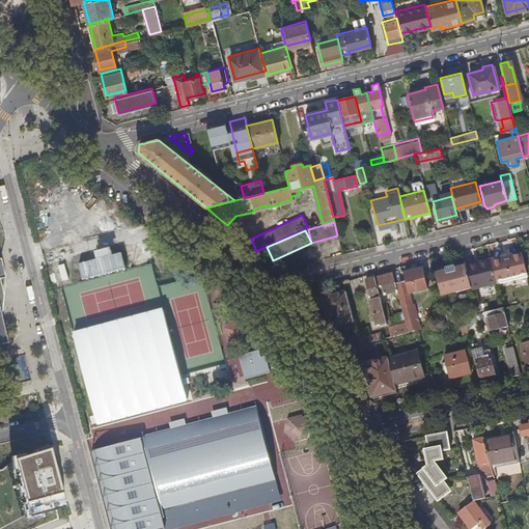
[(511,253),(490,257),(496,280),(496,282),(526,275),(521,252),(511,254),(511,253)]
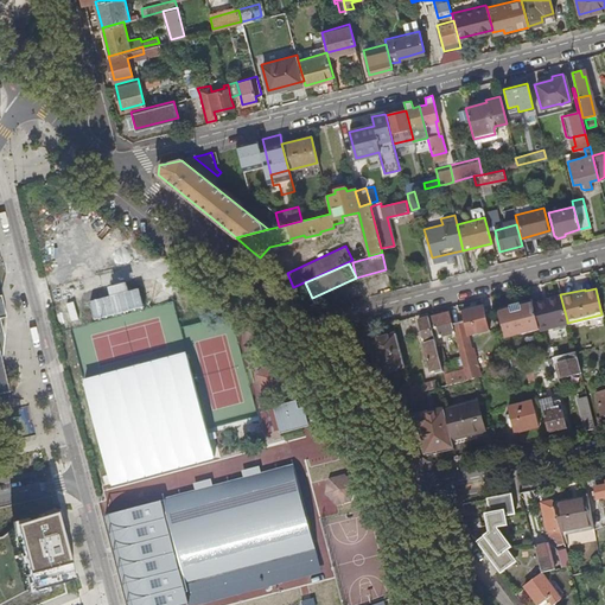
[(537,328),(567,320),(560,294),(532,301),(537,328)]
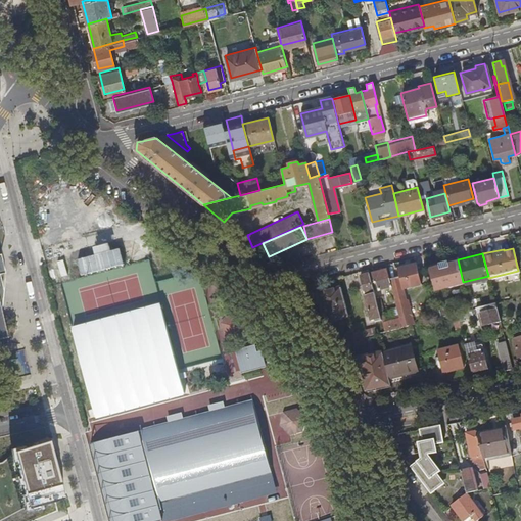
[(463,282),(458,259),(457,257),(434,264),(428,265),(434,290),(463,282)]
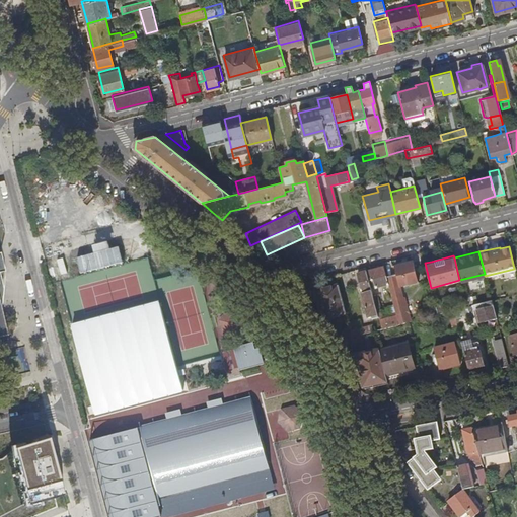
[(397,323),(409,320),(410,320),(403,296),(401,296),(398,285),(417,280),(412,260),(393,265),(395,273),(385,276),(387,283),(395,316),(397,323)]
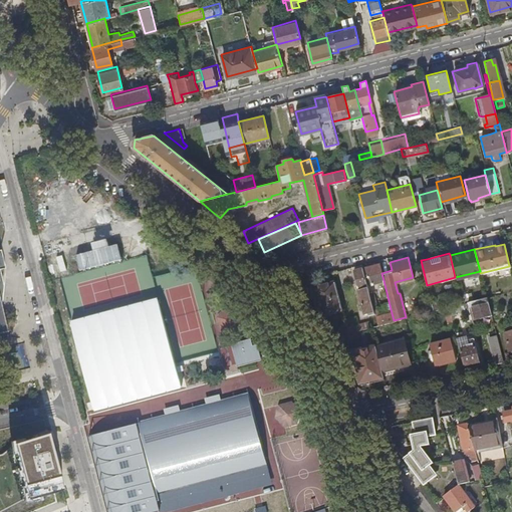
[(384,280),(381,273),(378,262),(371,264),(364,266),(366,276),(368,275),(370,283),(384,280)]
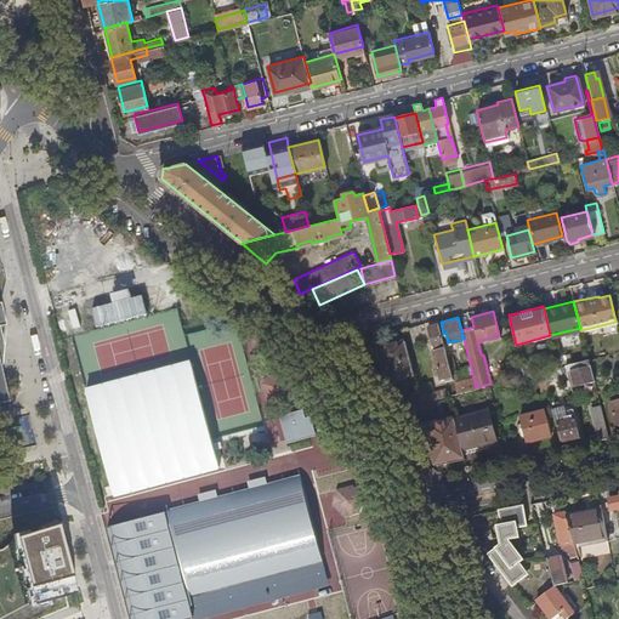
[(436,318),(426,321),(432,348),(439,378),(443,378),(444,381),(452,379),(436,318)]
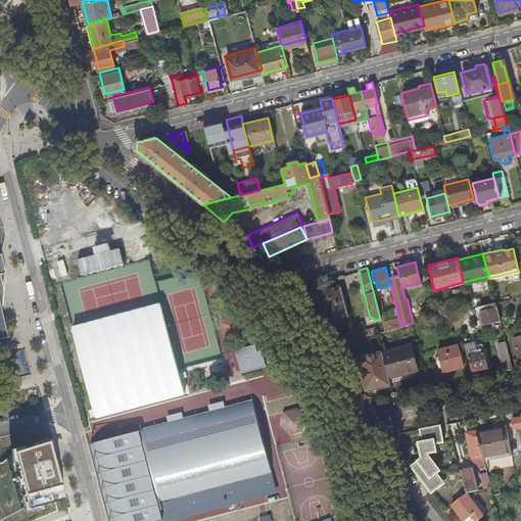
[(326,320),(347,315),(340,285),(319,291),(319,290),(314,291),(313,294),(319,308),(322,306),(326,320)]
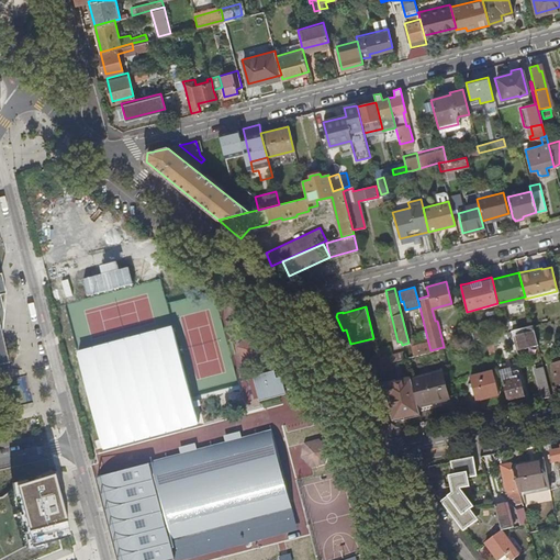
[(473,339),(482,337),(478,320),(469,322),(473,339)]
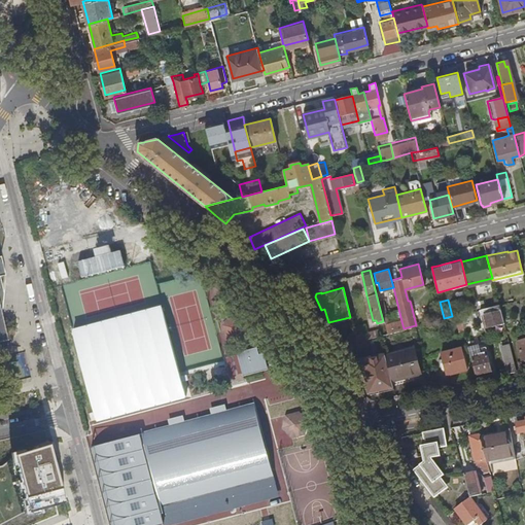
[(498,304),(500,314),(505,313),(503,306),(506,306),(505,302),(498,304)]
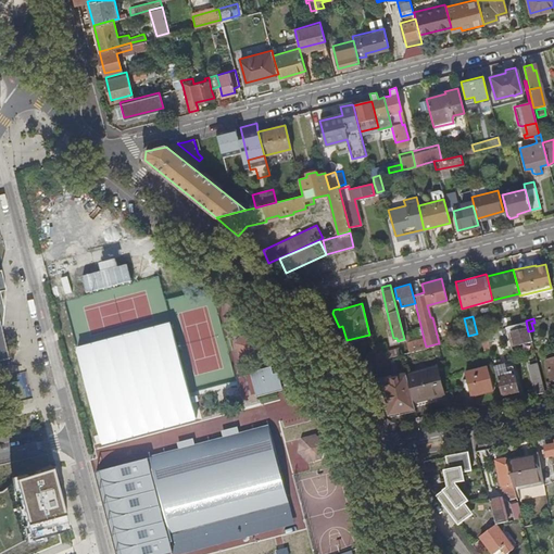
[(512,344),(530,340),(528,331),(526,320),(517,323),(518,328),(508,331),(512,344)]
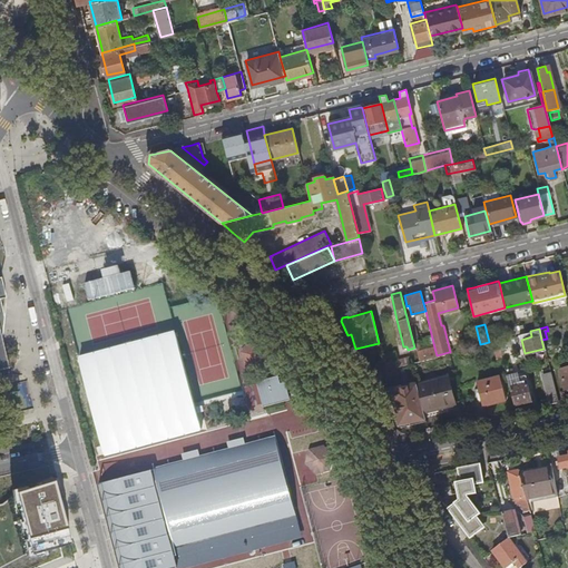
[(506,346),(519,342),(517,334),(511,335),(497,340),(499,350),(506,348),(506,346)]
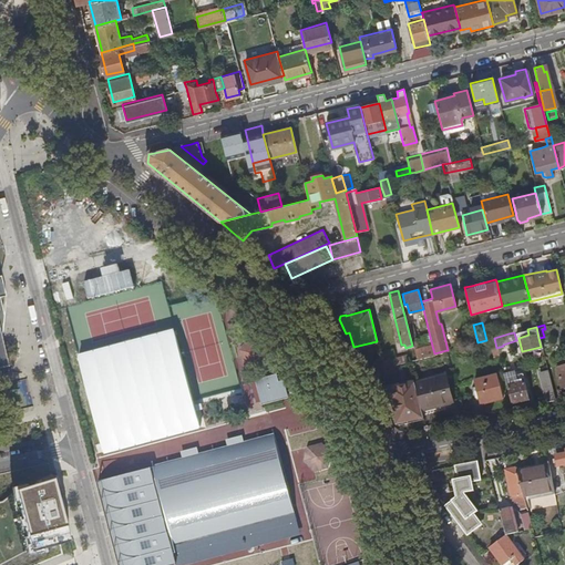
[(249,340),(238,350),(243,363),(256,368),(267,357),(264,343),(249,340)]
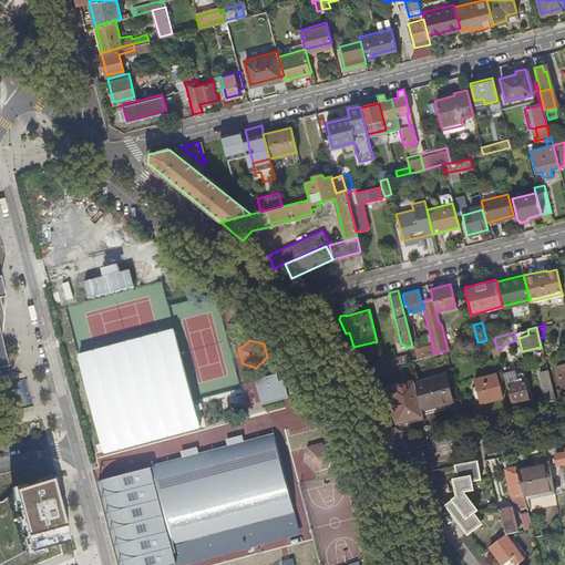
[(417,358),(434,353),(432,346),(414,351),(417,358)]
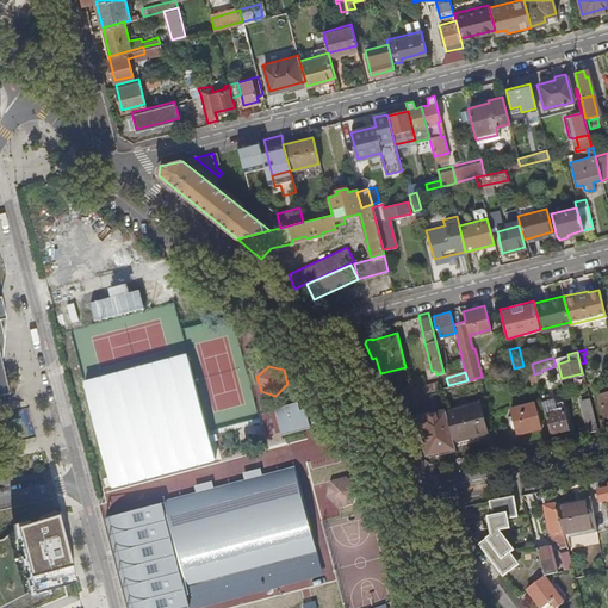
[(602,416),(607,415),(607,390),(597,394),(602,416)]
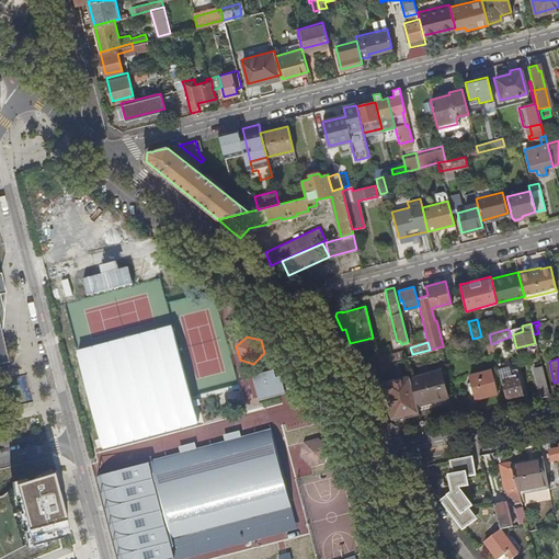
[(498,369),(505,398),(523,394),(518,376),(508,379),(504,367),(498,369)]
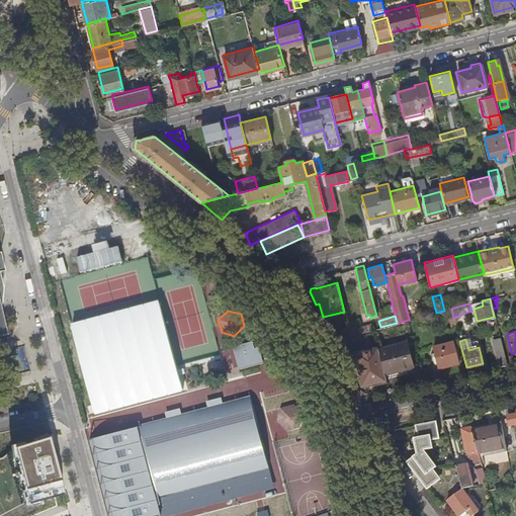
[(499,366),(506,364),(500,340),(494,342),(496,349),(494,350),(498,366),(499,366)]
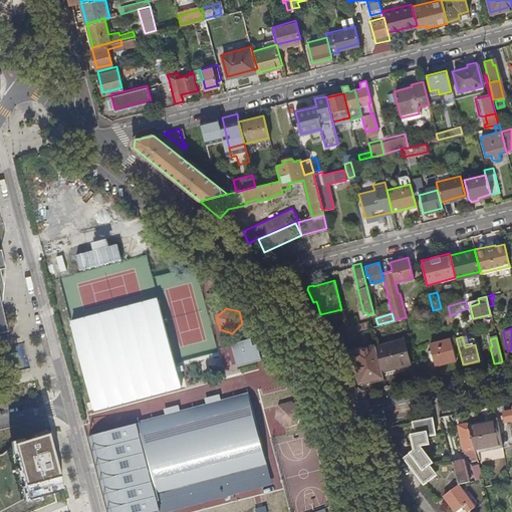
[(455,359),(449,338),(428,343),(434,364),(455,359)]
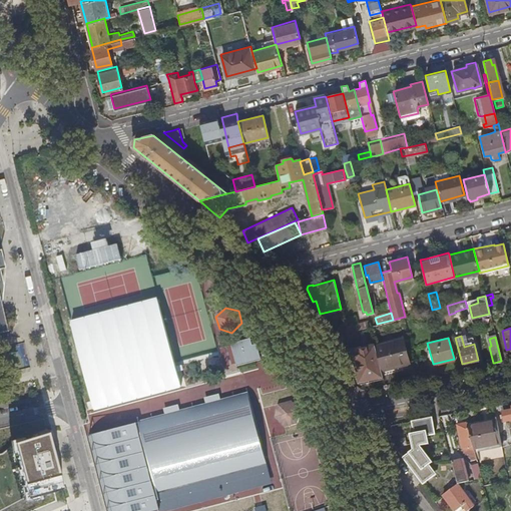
[(230,343),(230,344),(232,353),(234,359),(235,359),(237,364),(259,358),(254,344),(250,346),(248,339),(230,343)]
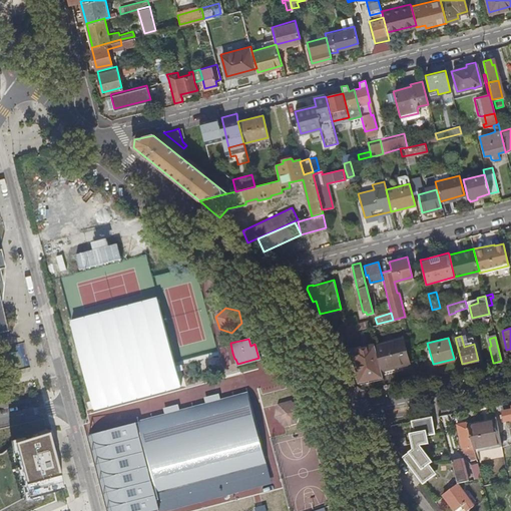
[(375,346),(380,369),(409,362),(403,339),(375,346)]
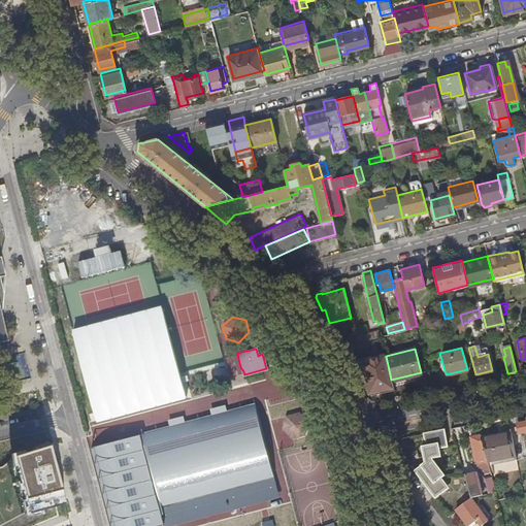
[(239,363),(237,354),(225,358),(227,366),(239,363)]
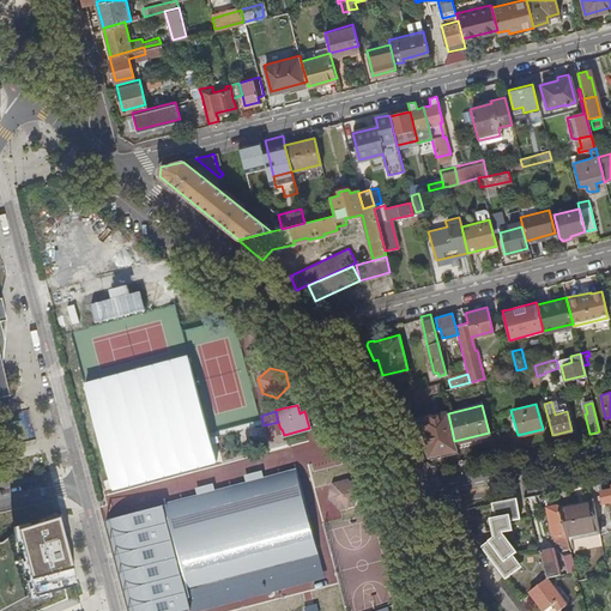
[(429,454),(457,448),(454,441),(448,413),(448,411),(415,419),(418,434),(421,434),(422,441),(425,441),(429,454)]
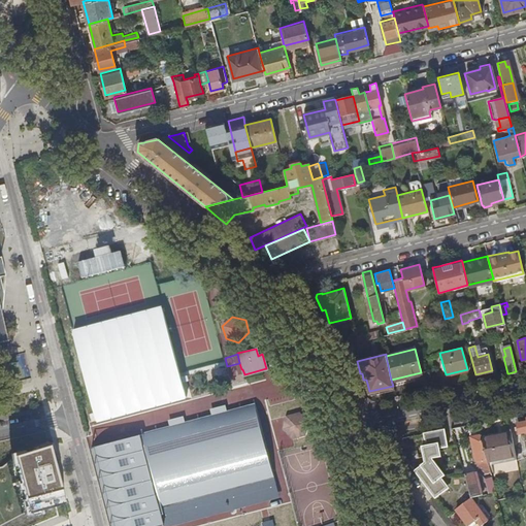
[(174,518),(175,521),(266,497),(260,472),(270,469),(255,409),(250,411),(249,404),(92,447),(96,463),(109,514),(112,525),(157,525),(167,524),(166,520),(174,518)]
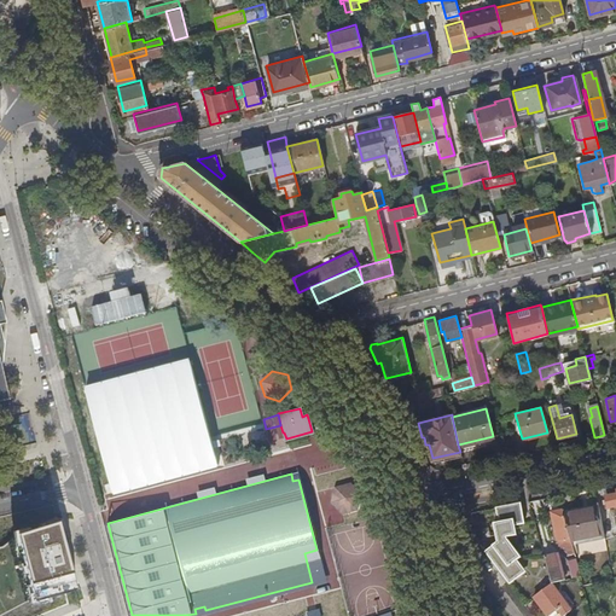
[(348,483),(333,487),(330,501),(340,511),(354,507),(359,494),(348,483)]
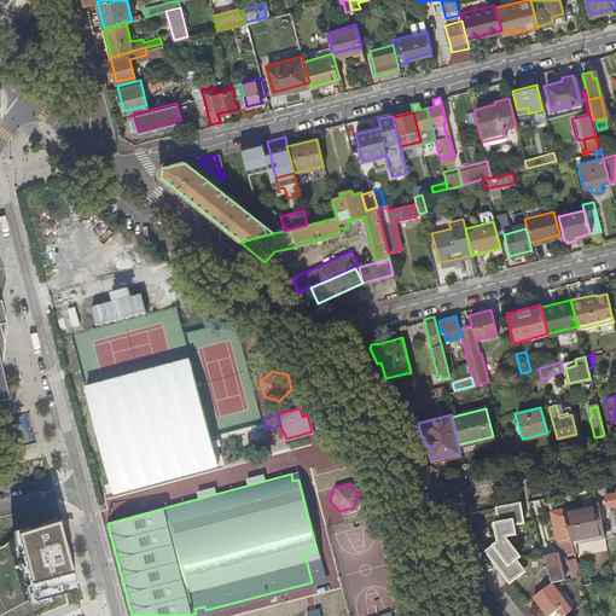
[(615,488),(615,489),(615,493),(604,495),(606,507),(612,506),(614,515),(612,515),(615,524),(615,488)]
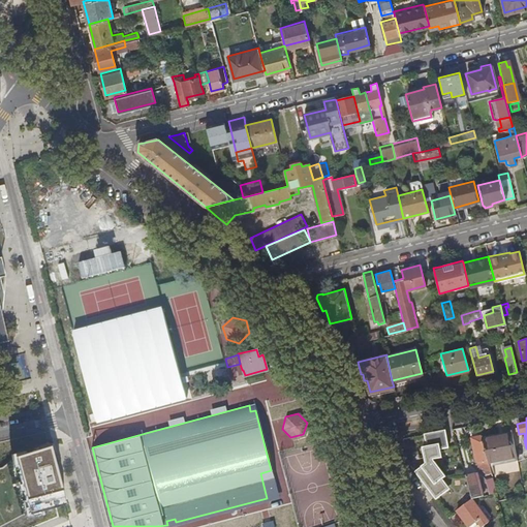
[(448,446),(445,429),(431,432),(424,433),(427,445),(422,446),(425,463),(414,471),(435,499),(450,489),(441,478),(444,475),(432,459),(442,457),(440,448),(448,446)]
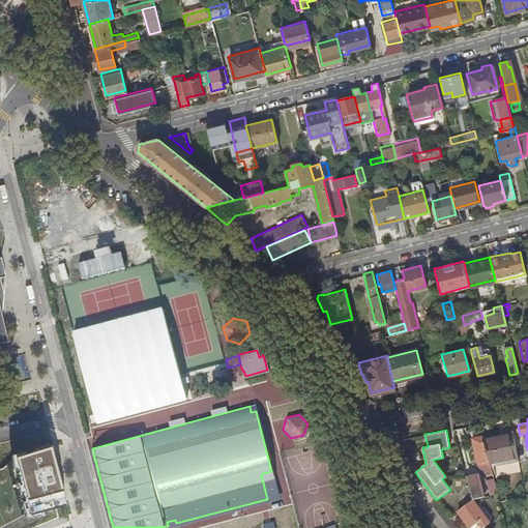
[(512,434),(482,440),(489,463),(517,457),(512,434)]
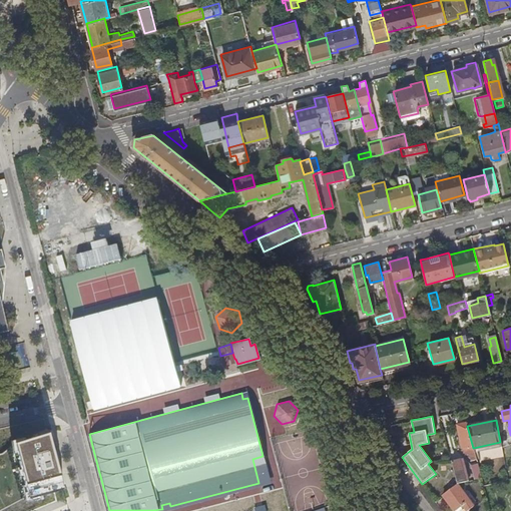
[(472,445),(466,421),(455,424),(461,448),(472,445)]
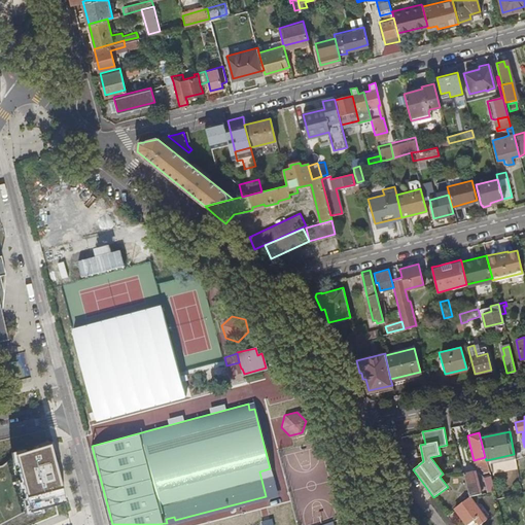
[(64,503),(49,445),(14,457),(28,512),(64,503)]
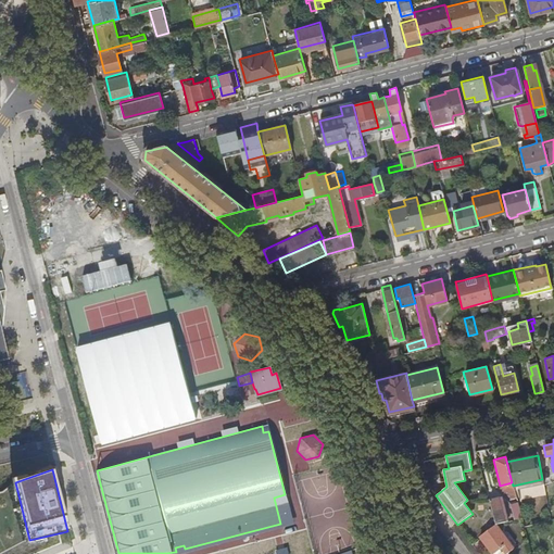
[(291,521),(285,494),(274,498),(280,524),(291,521)]
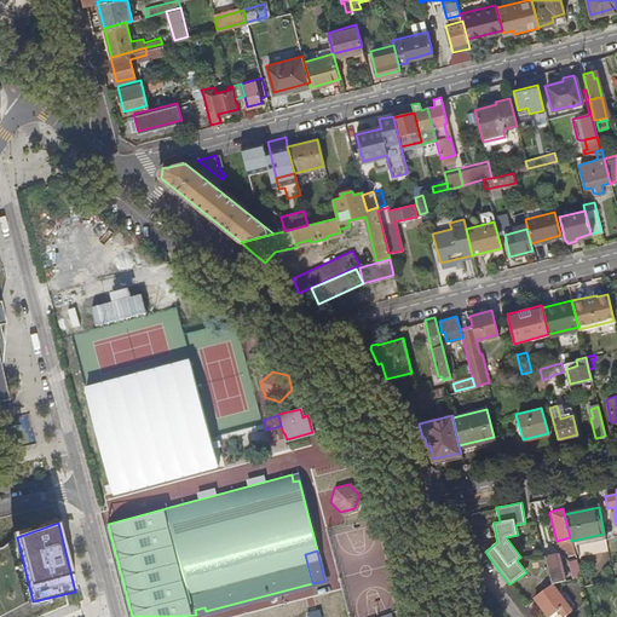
[(554,554),(545,557),(552,583),(561,581),(554,554)]
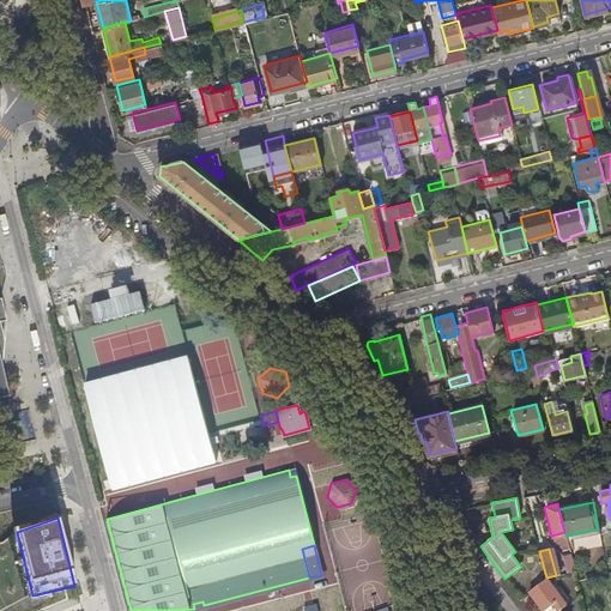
[(555,588),(546,578),(528,591),(544,610),(554,604),(558,610),(566,605),(561,598),(555,588)]
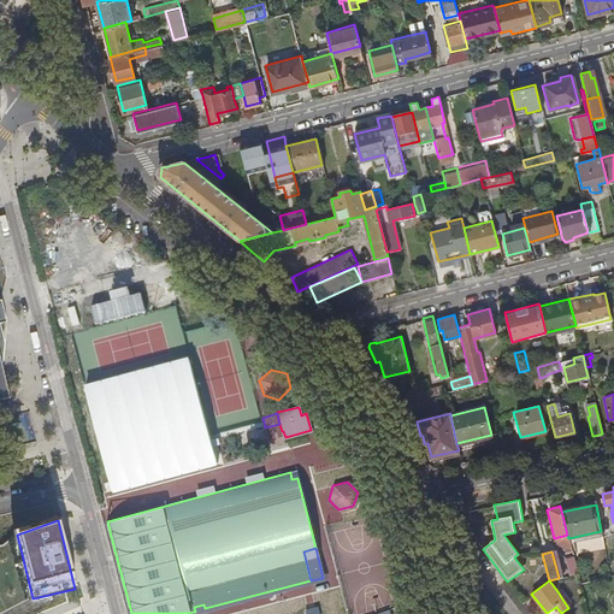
[(562,589),(558,591),(564,601),(568,597),(562,589)]
